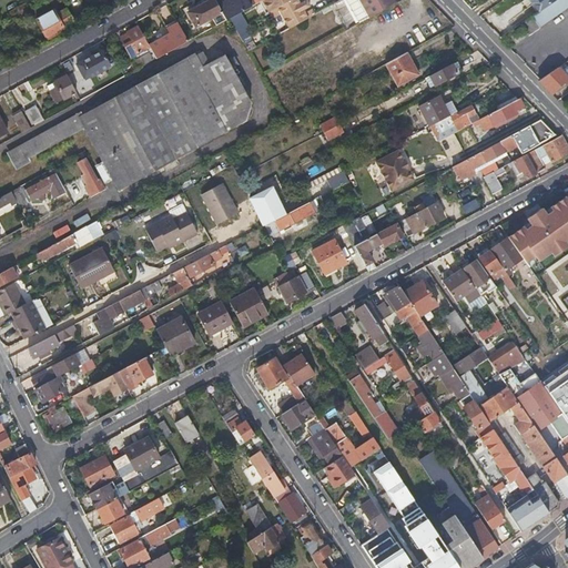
[(217,7),(213,0),(209,0),(189,12),(195,26),(221,11),(217,7)]
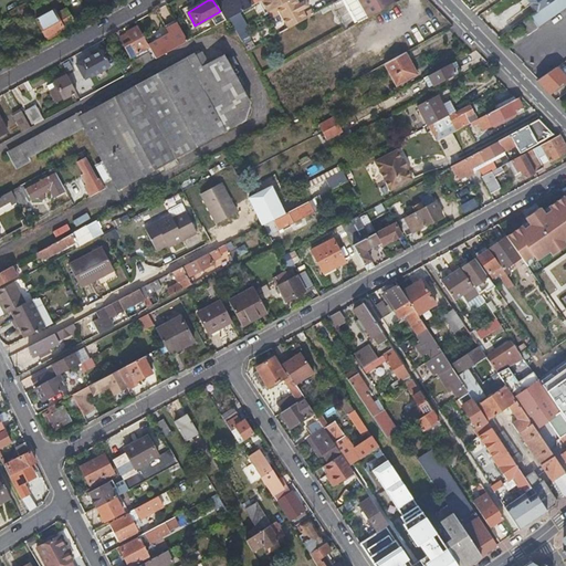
[(250,7),(247,0),(228,0),(217,7),(220,11),(224,20),(228,19),(250,7)]
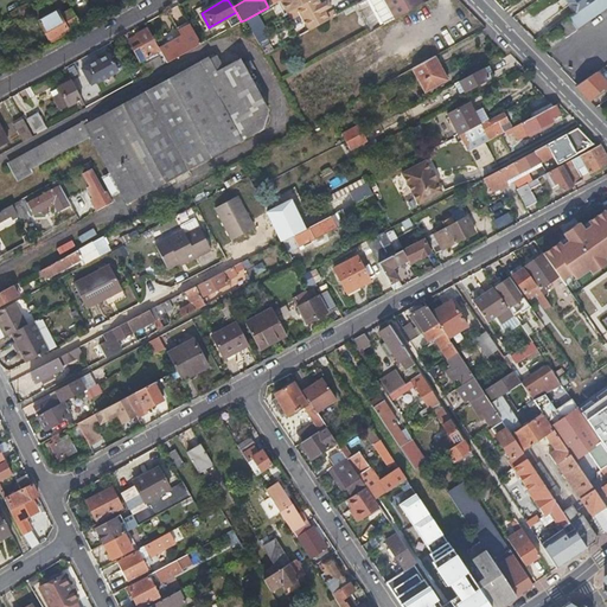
[(295,7),(308,31),(336,16),(333,10),(325,14),(317,0),(280,0),(280,1),(286,13),(295,7)]
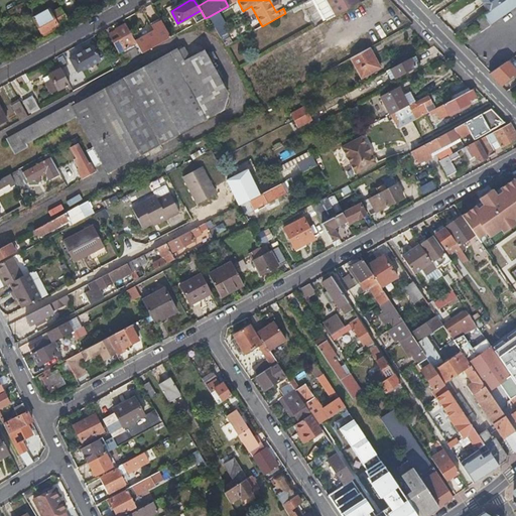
[(358,3),(356,0),(326,0),(335,16),(358,3)]
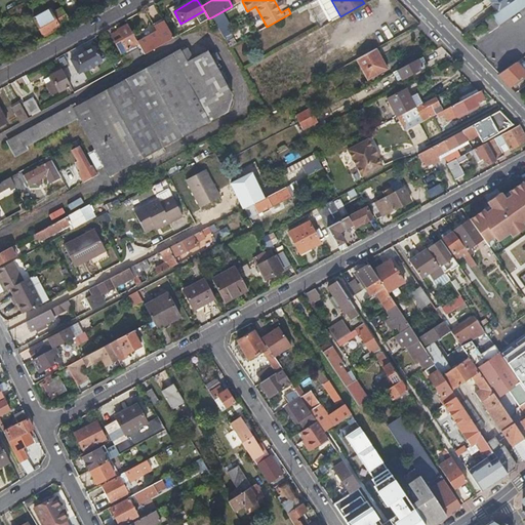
[(524,0),(513,0),(498,10),(485,19),(491,30),(524,7),(524,0)]
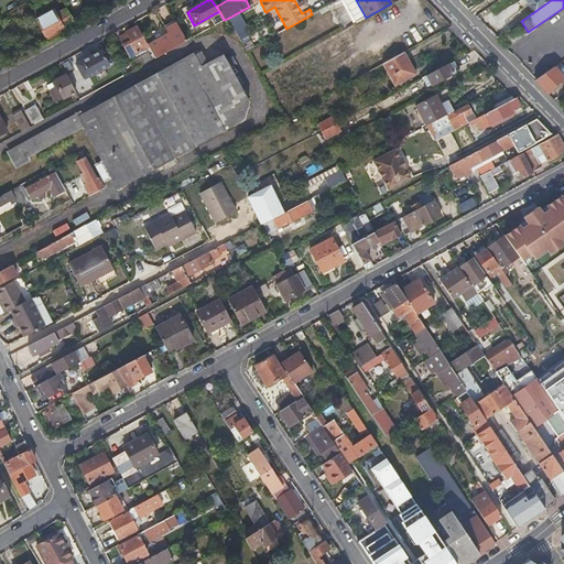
[(528,0),(535,11),(551,0),(528,0)]
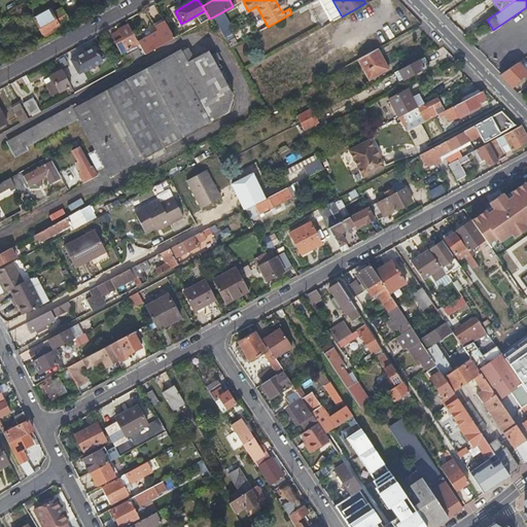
[(69,23),(61,8),(50,13),(49,10),(33,20),(41,33),(49,29),(51,32),(69,23)]
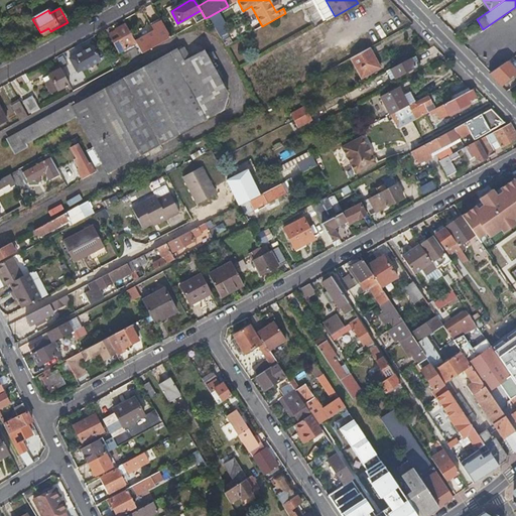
[(169,37),(161,22),(151,27),(154,31),(135,42),(136,42),(141,53),(169,37)]
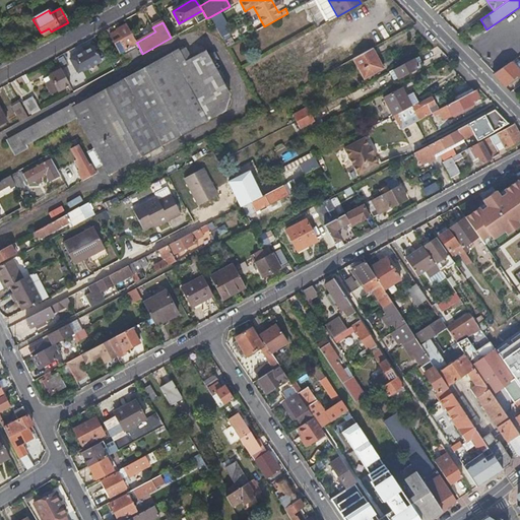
[(136,43),(126,23),(109,34),(119,53),(137,43),(136,43)]
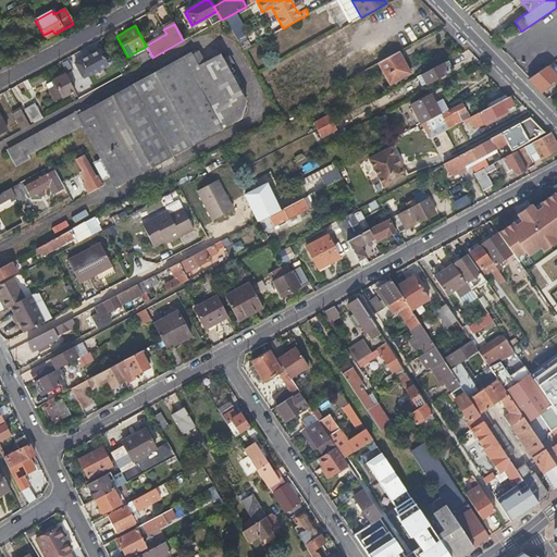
[(500,35),(506,41),(518,34),(514,27),(500,35)]
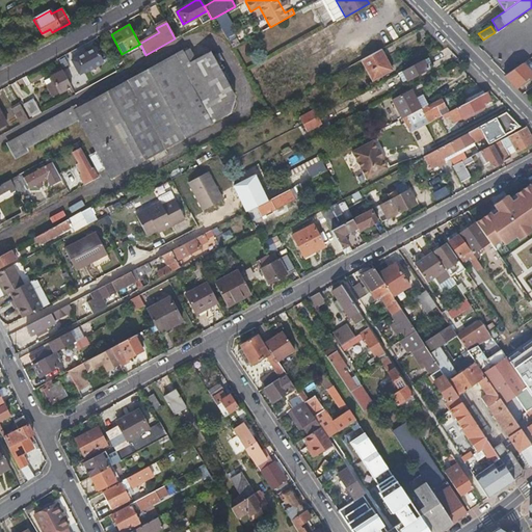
[(374,52),(380,49),(377,44),(371,47),(374,52)]
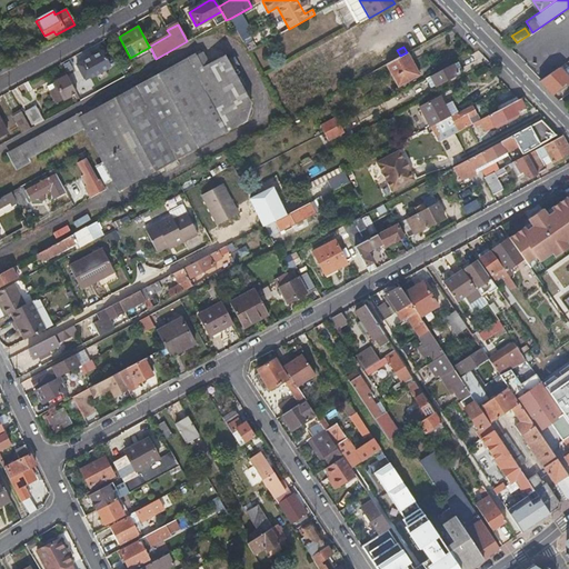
[(110,67),(100,50),(76,63),(83,78),(88,75),(90,78),(110,67)]
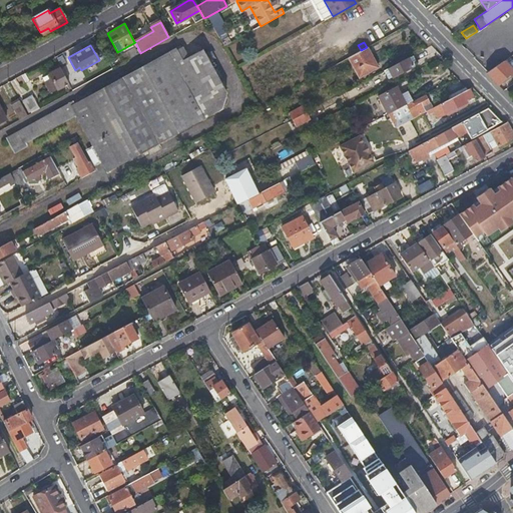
[(361,50),(348,58),(359,77),(378,67),(367,47),(361,50)]
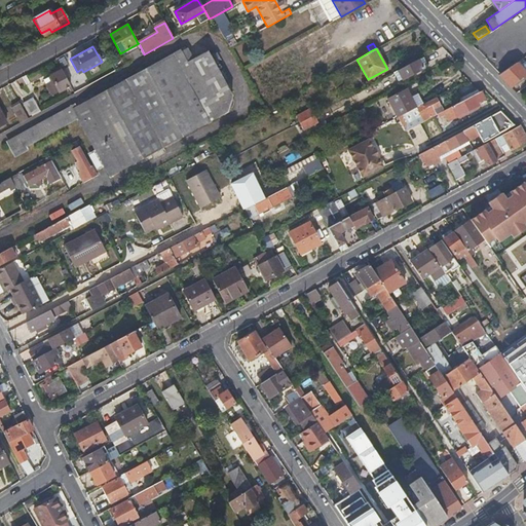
[(122,58),(126,64),(141,57),(138,49),(122,58)]
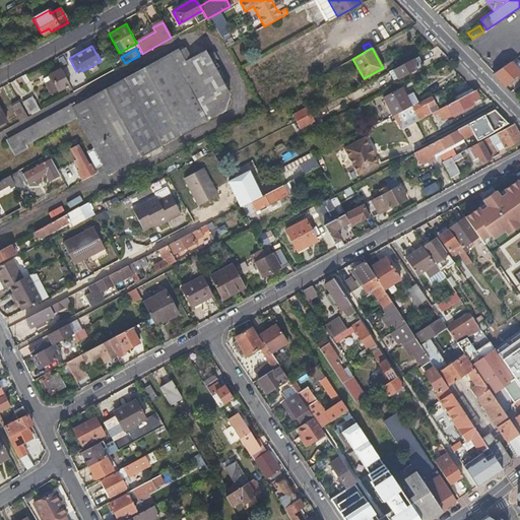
[(117,84),(104,91),(83,102),(83,101),(75,105),(73,102),(17,132),(19,136),(7,142),(14,154),(26,148),(25,145),(77,117),(104,165),(116,158),(121,168),(223,111),(228,93),(204,50),(184,61),(178,51),(133,75),(119,82),(117,84)]
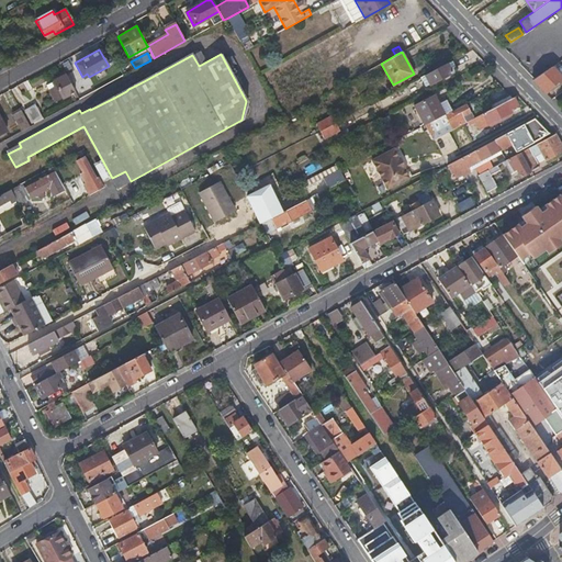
[(452,71),(448,63),(419,78),(425,87),(452,71)]
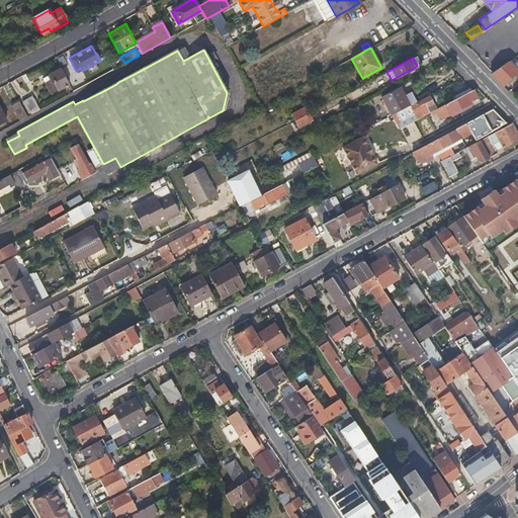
[(517,69),(510,60),(493,72),(492,73),(501,82),(513,75),(514,76),(517,74),(517,69)]
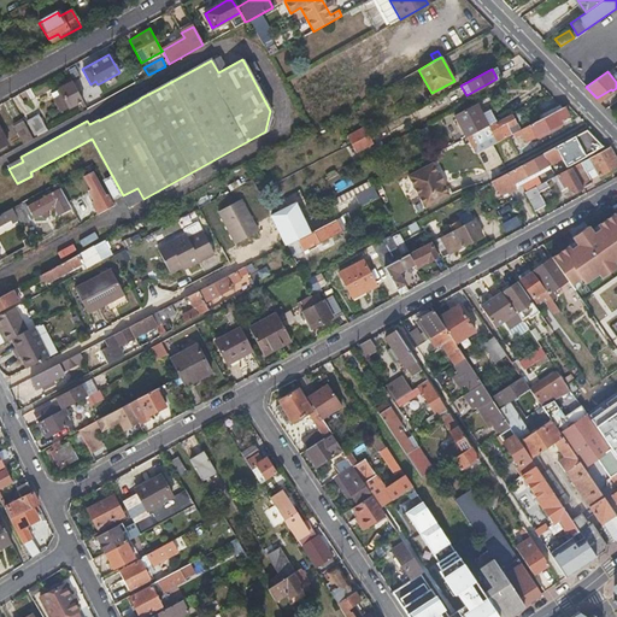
[(82,101),(71,82),(58,89),(62,95),(54,100),(62,113),(80,104),(82,101)]
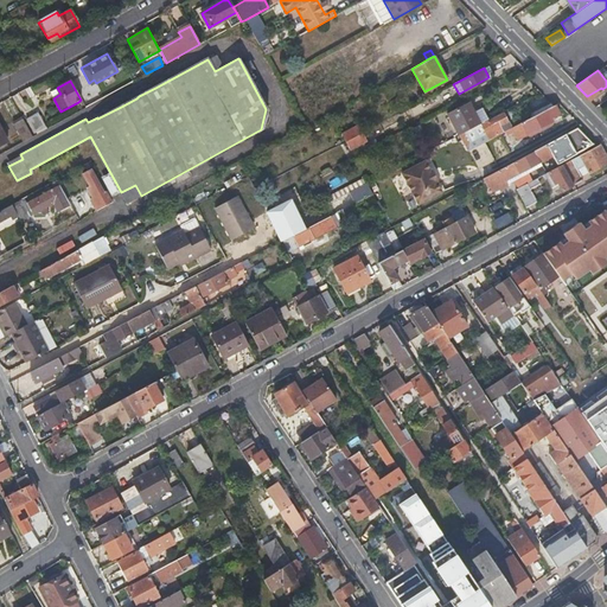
[(139,96),(155,88),(151,82),(135,90),(139,96)]
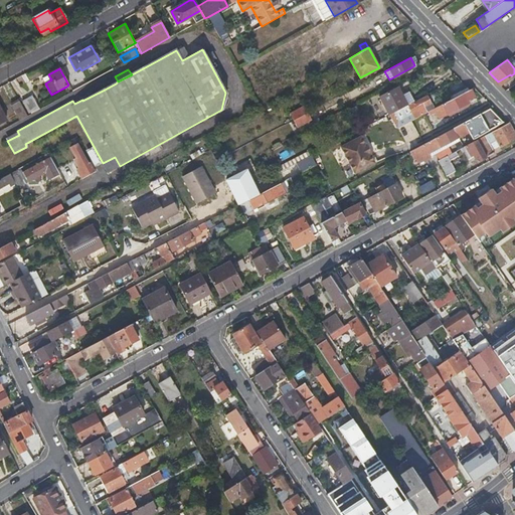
[(51,79),(48,74),(42,77),(45,83),(51,79)]
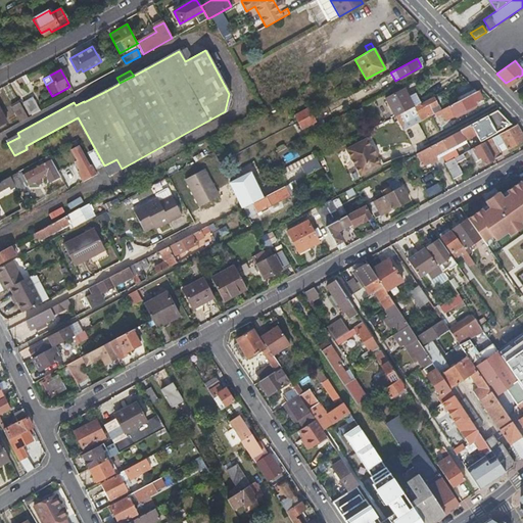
[(101,87),(104,92),(117,85),(114,79),(101,87)]
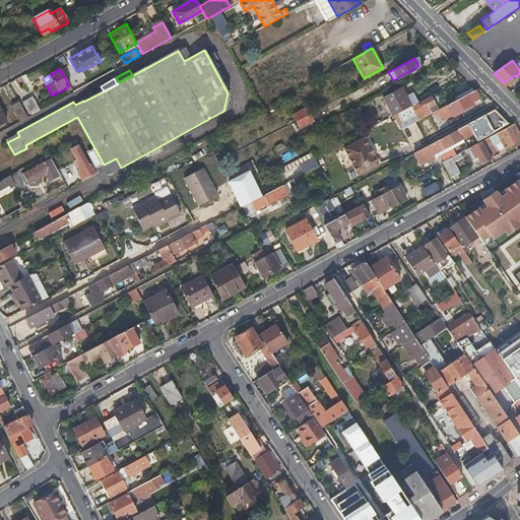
[(392,116),(410,107),(400,87),(381,99),(391,117),(392,116)]
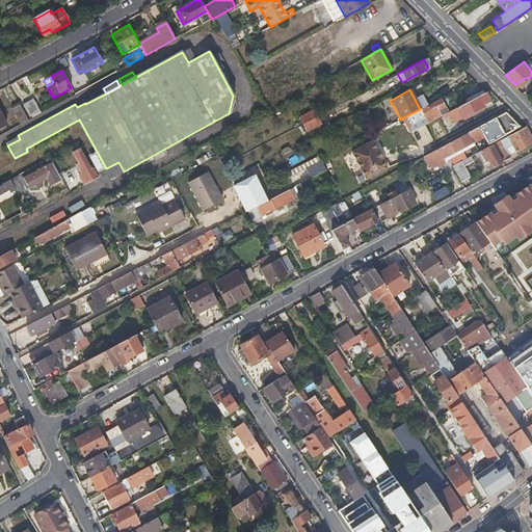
[(489,100),(484,92),(441,114),(443,117),(451,114),(454,120),(461,116),(462,117),(487,104),(486,102),(489,100)]
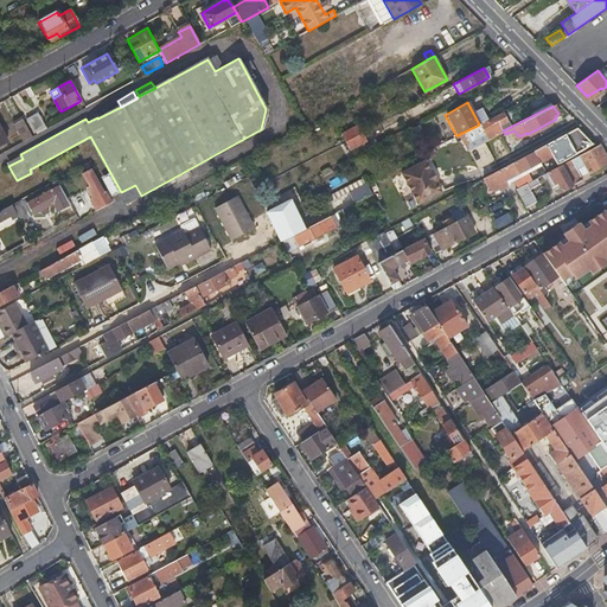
[(34,131),(36,134),(45,128),(37,114),(26,120),(33,132),(34,131)]
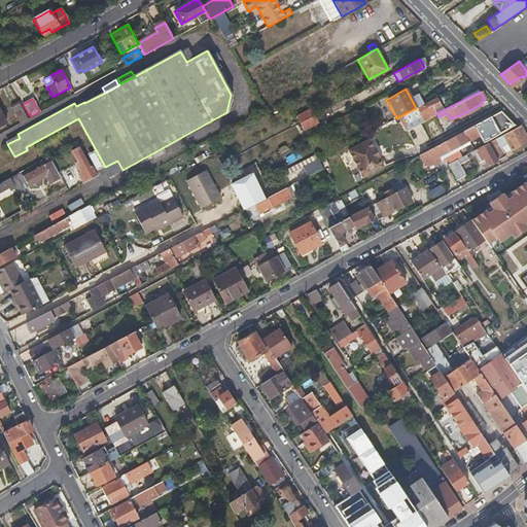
[(417,109),(416,108),(397,117),(401,126),(420,116),(423,120),(435,113),(434,109),(440,106),(436,100),(417,109)]
